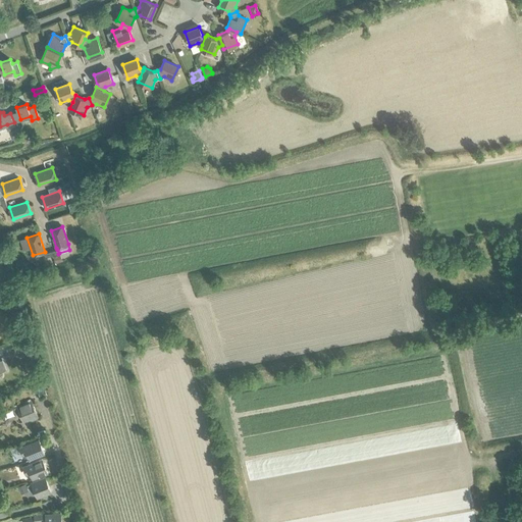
[(58,254),(52,255),(54,261),(61,259),(59,253),(58,254)]
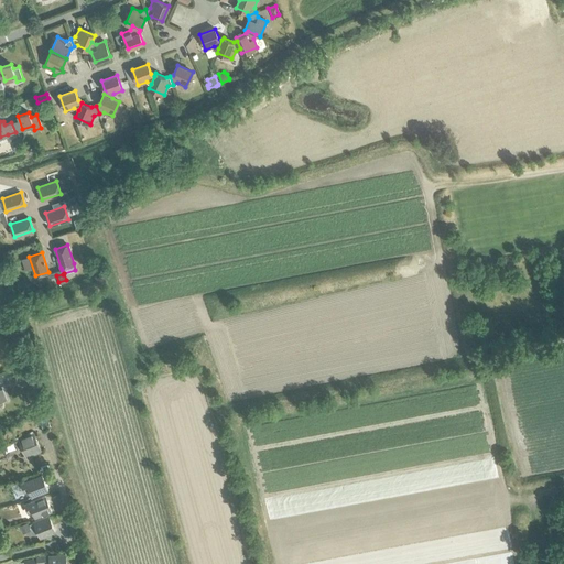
[(14,376),(7,379),(10,387),(17,383),(14,376)]
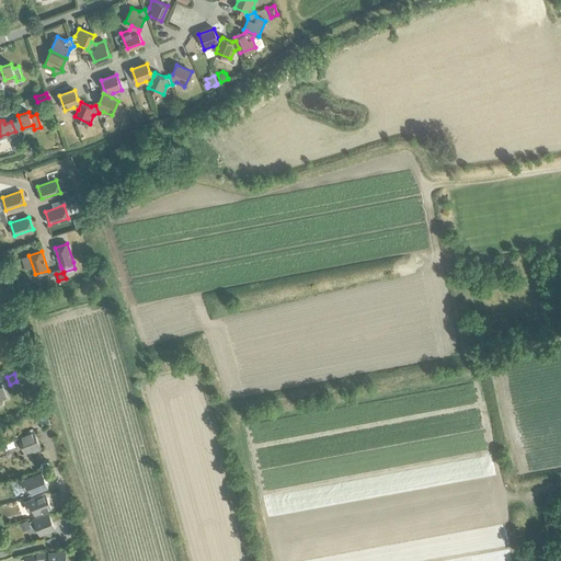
[(14,439),(15,441),(16,445),(21,444),(24,453),(39,446),(34,432),(14,439)]
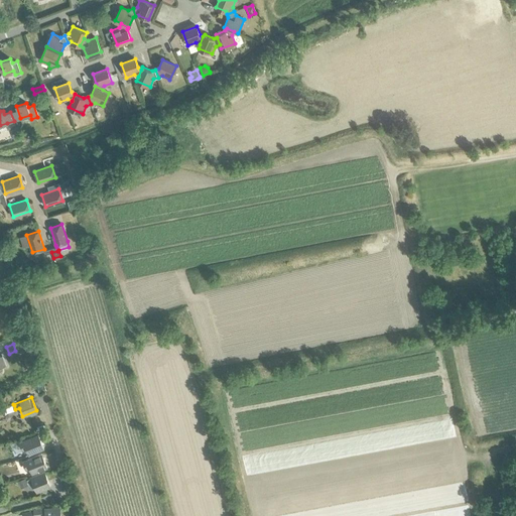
[(43,448),(38,434),(19,441),(22,449),(26,448),(28,455),(43,448)]
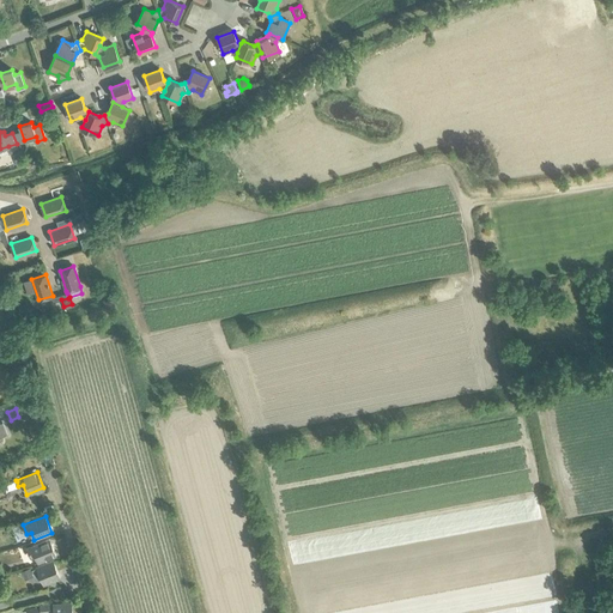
[(43,560),(56,556),(49,539),(26,547),(30,557),(35,554),(38,563),(43,560)]
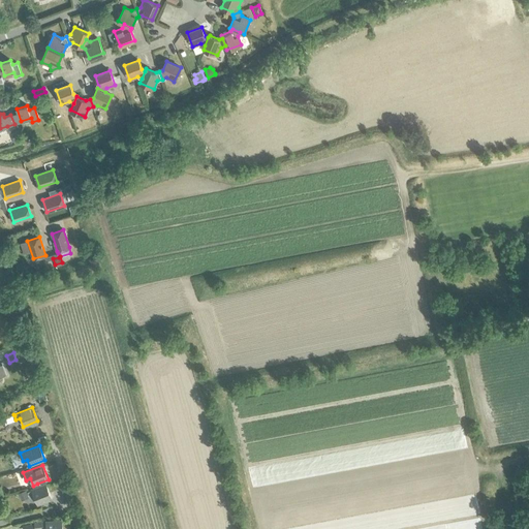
[(27,492),(30,498),(34,496),(37,504),(52,498),(45,484),(27,492)]
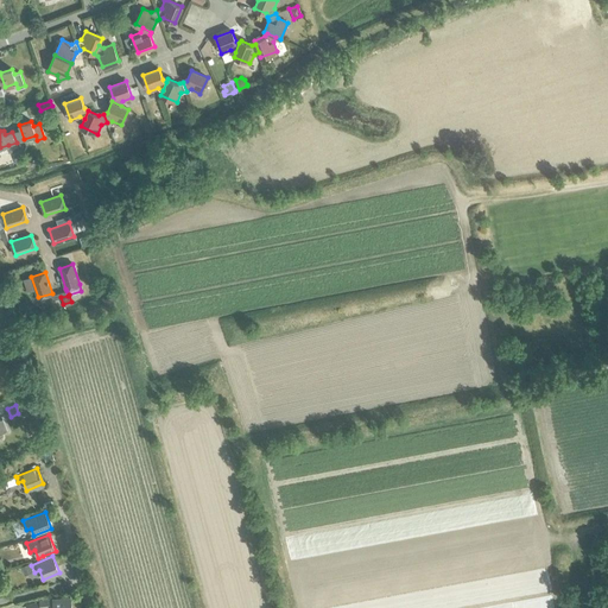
[(30,563),(20,567),(25,575),(33,572),(30,563)]
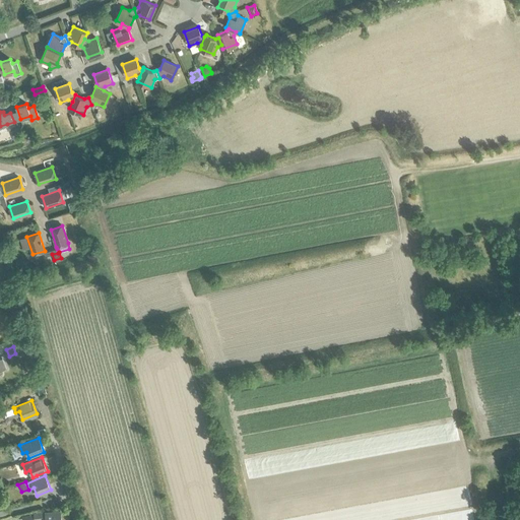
[(41,519),(46,519),(45,519),(61,519),(60,511),(41,513),(41,512),(34,513),(34,519),(41,519)]
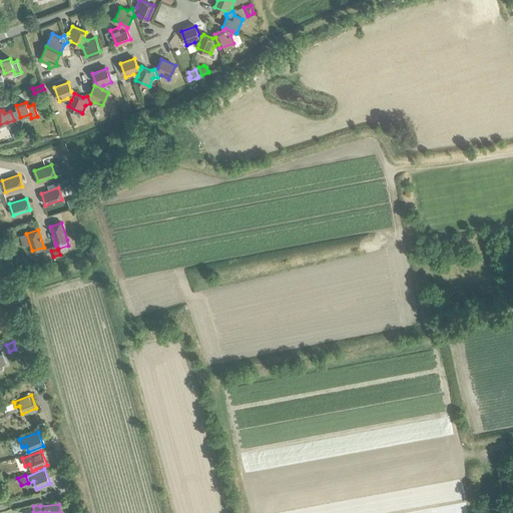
All buildings are outlined.
